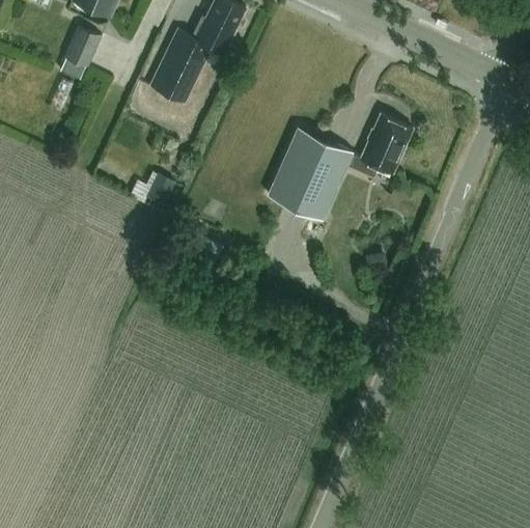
[(72,0),(72,2),(109,20),(117,0),(72,0)]
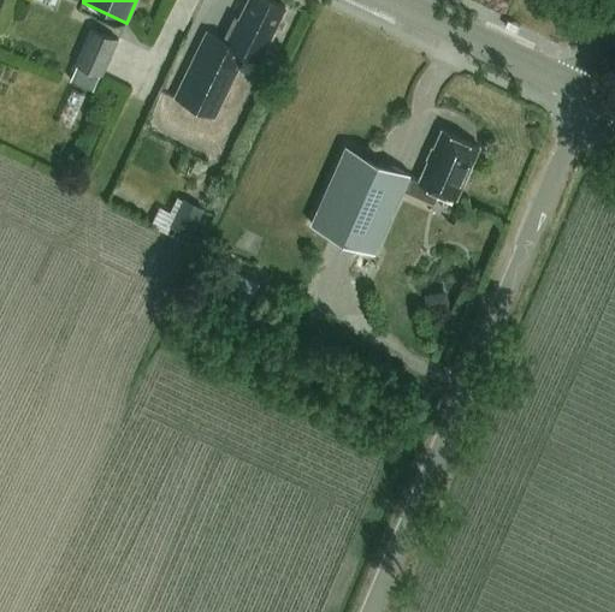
[(258,65),(284,11),(260,0),(249,0),(236,29),(232,27),(223,46),(206,37),(173,102),(213,122),(237,72),(236,71),(242,57),(258,65)]
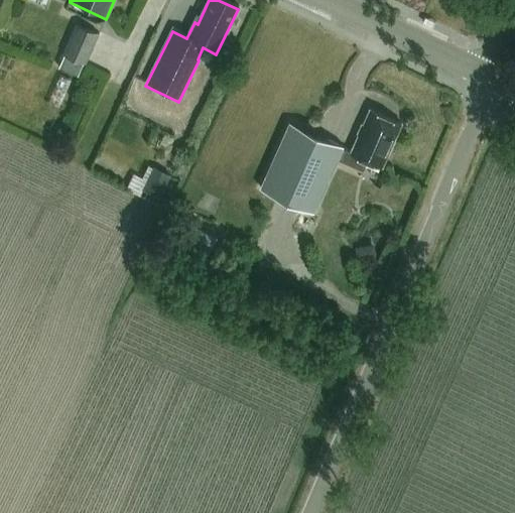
[(74,27),(53,70),(76,80),(96,37),(74,27)]
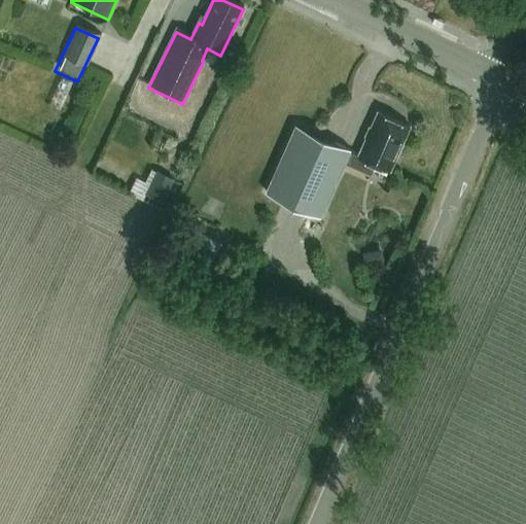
[(389,174),(409,130),(377,115),(357,159),(348,154),(349,153),(295,131),(268,198),(267,197),(267,199),(321,221),(321,220),(321,219),(343,167),(370,178),(375,168),(389,174)]
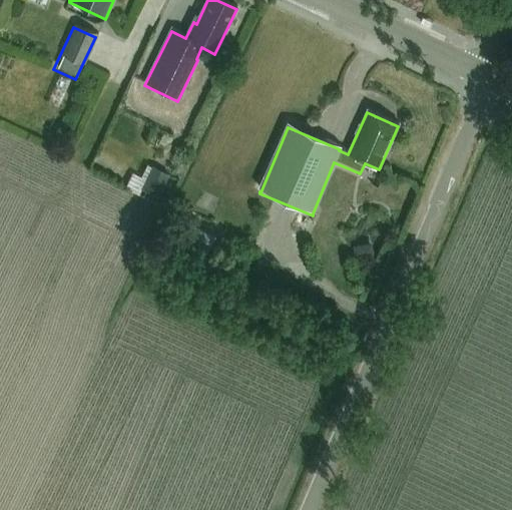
[(150,170),(139,191),(156,199),(167,179),(150,170)]
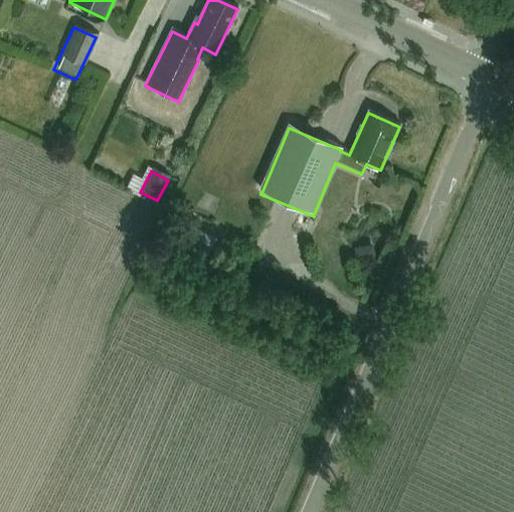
All buildings are outlined.
